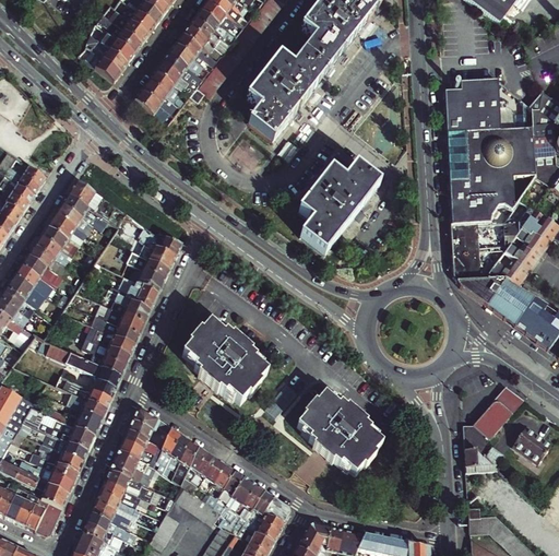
[(137,12),(155,26),(162,18),(140,0),(131,0),(130,1),(140,9),(137,12)]
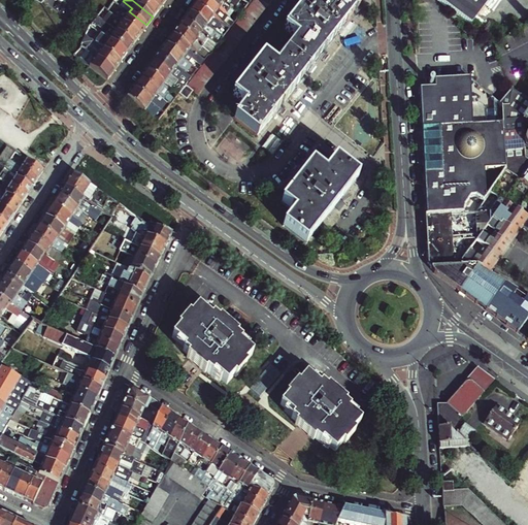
[(132,0),(153,17),(159,8),(149,0),(132,0)]
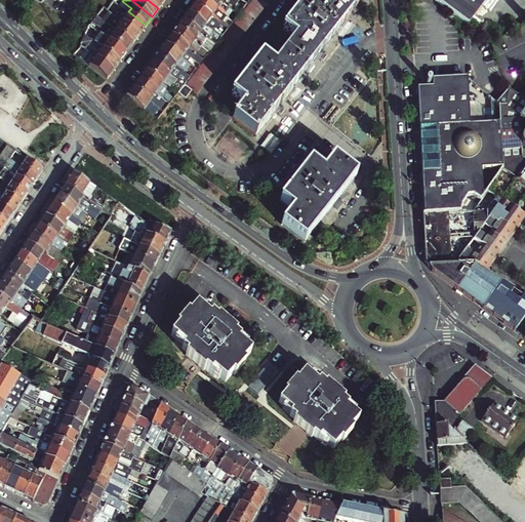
[(148,0),(158,8),(164,0),(148,0)]
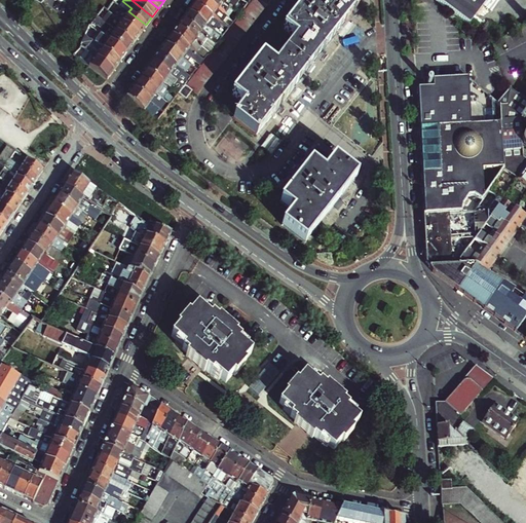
[(197,92),(269,0),(252,0),(186,83),(197,92)]
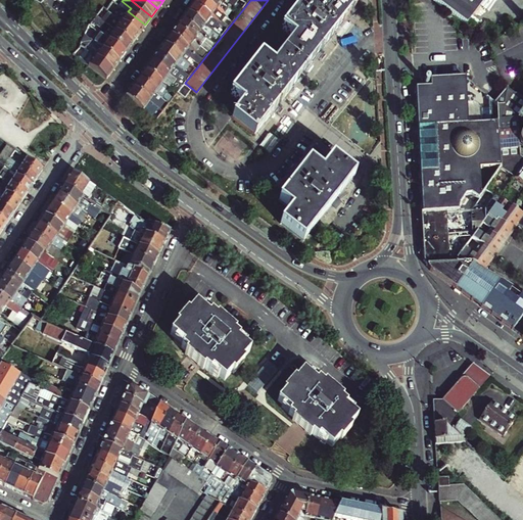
[(194,0),(193,2),(220,22),(225,15),(204,0),(194,0)]
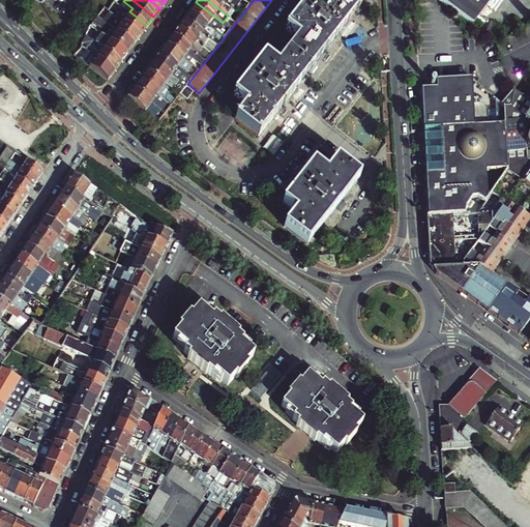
[(207,0),(228,16),(235,21),(237,18),(229,10),(232,6),(227,2),(224,0),(207,0)]
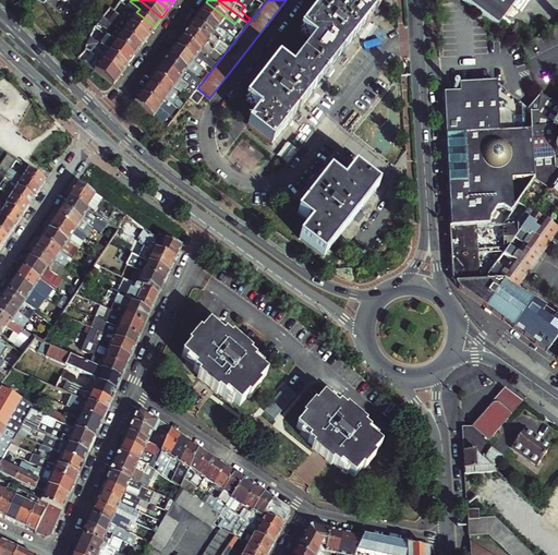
[(235,0),(239,2),(240,0),(244,0),(250,4),(256,10),(259,7),(257,4),(259,1),(257,0),(235,0)]
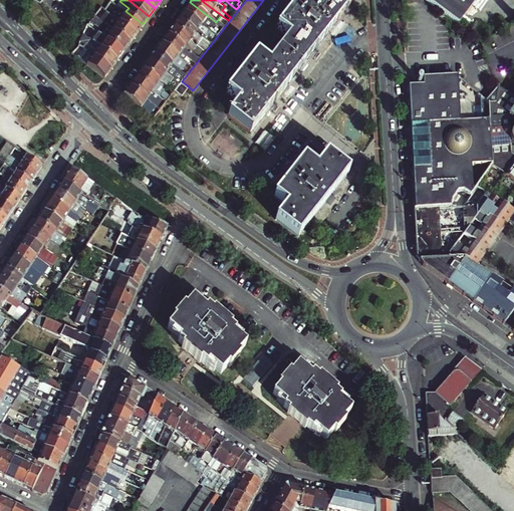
[(239,99),(236,102),(251,114),(244,124),(250,130),(351,1),(350,0),(297,0),(277,26),(288,35),(268,62),(256,52),(236,77),(238,79),(233,84),(231,83),(226,90),(239,99)]
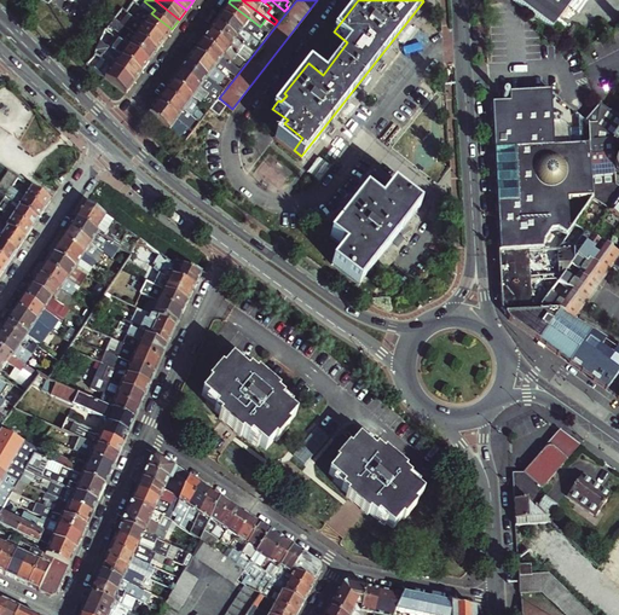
[(516,0),(554,28),(574,0),(516,0)]
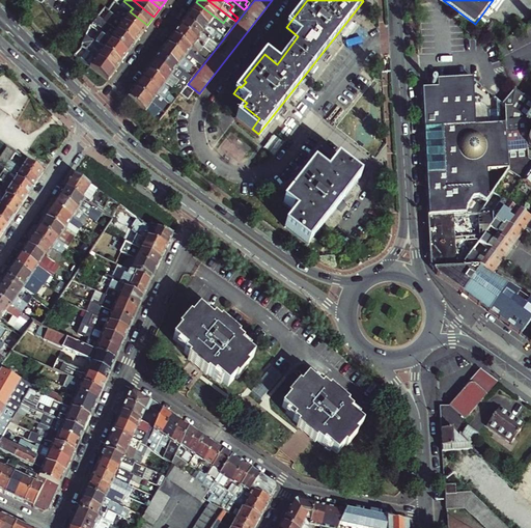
[(229,28),(223,23),(196,2),(191,9),(217,31),(220,26),(227,31),(229,28)]
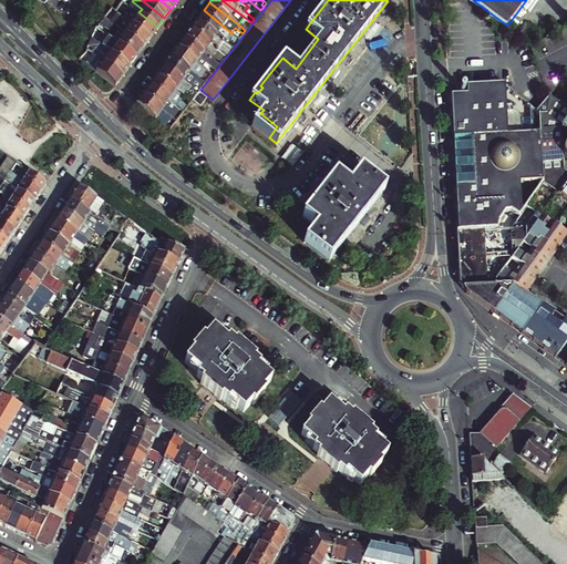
[(129,4),(125,9),(124,10),(135,18),(132,21),(151,37),(157,27),(138,12),(129,4)]
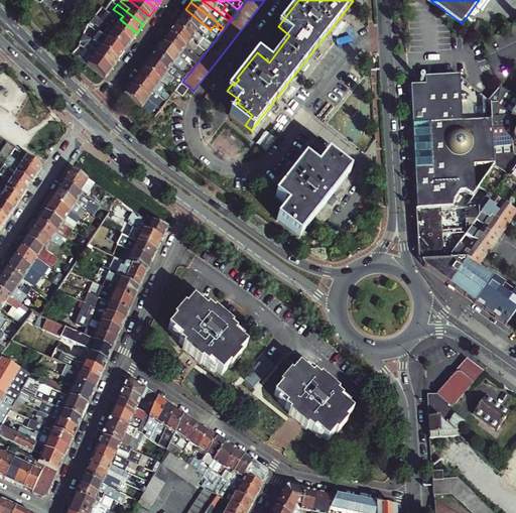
[(237,9),(231,4),(228,8),(234,13),(237,9)]
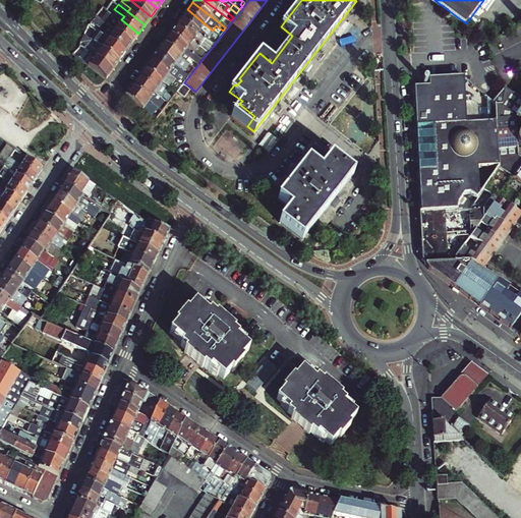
[(96,14),(101,17),(107,8),(106,7),(103,5),(96,14)]
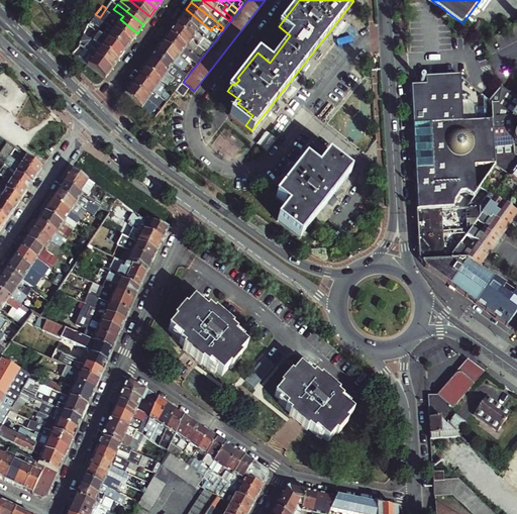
[(228,8),(226,6),(223,10),(231,17),(234,13),(228,8)]
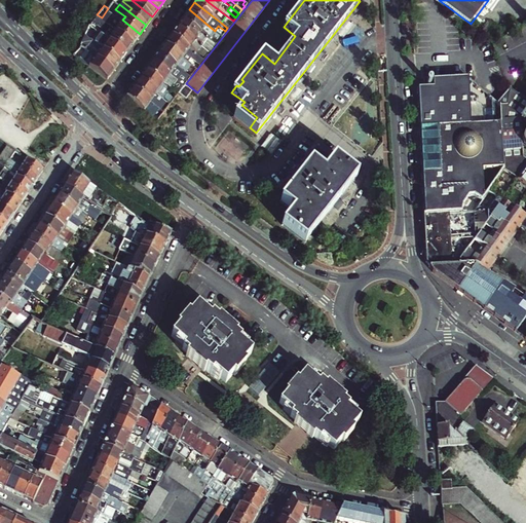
[(183,17),(215,43),(221,36),(215,31),(189,9),(183,17)]
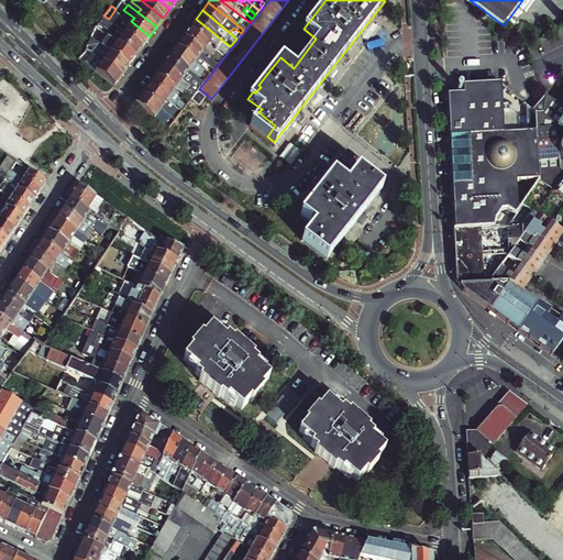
[(142,46),(150,36),(131,21),(123,15),(120,21),(128,26),(123,31),(142,46)]
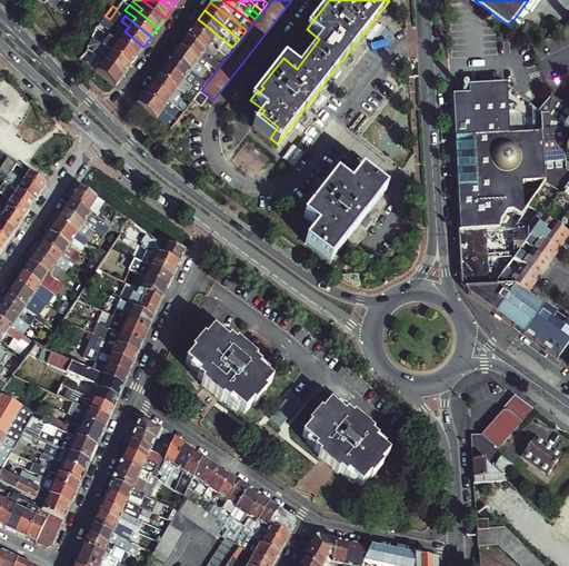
[(227,56),(232,47),(198,19),(192,28),(217,48),(227,56)]
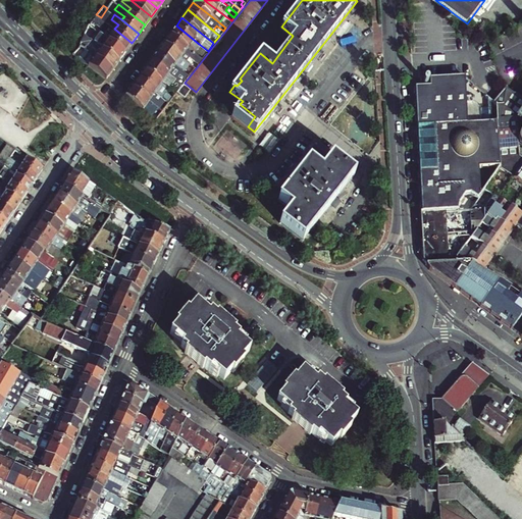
[(496,29),(485,20),(477,32),(487,40),(496,29)]
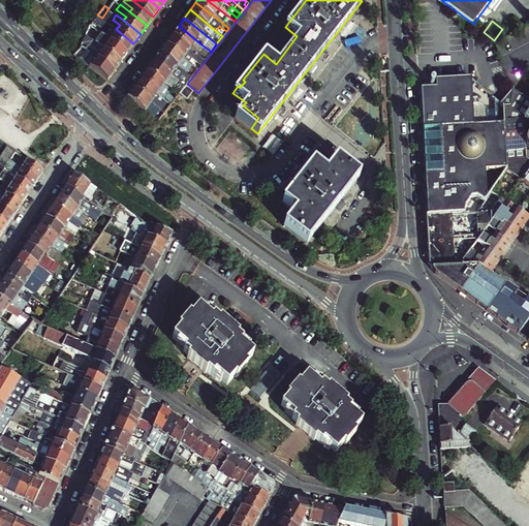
[(133,43),(116,29),(107,22),(103,27),(113,34),(110,38),(128,52),(133,43)]
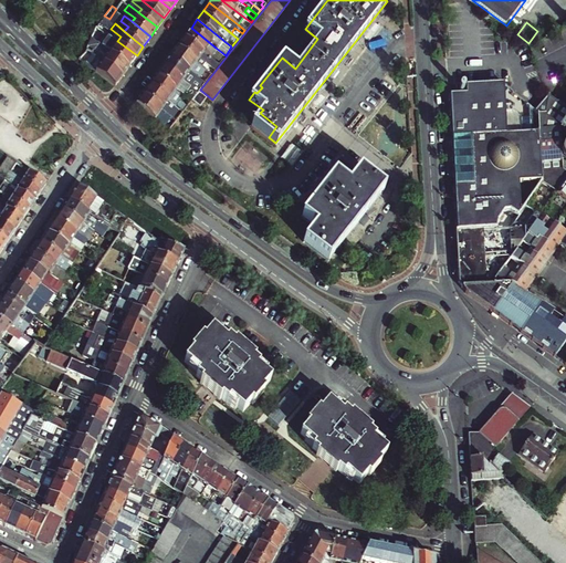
[(94,29),(105,37),(107,33),(96,24),(94,29)]
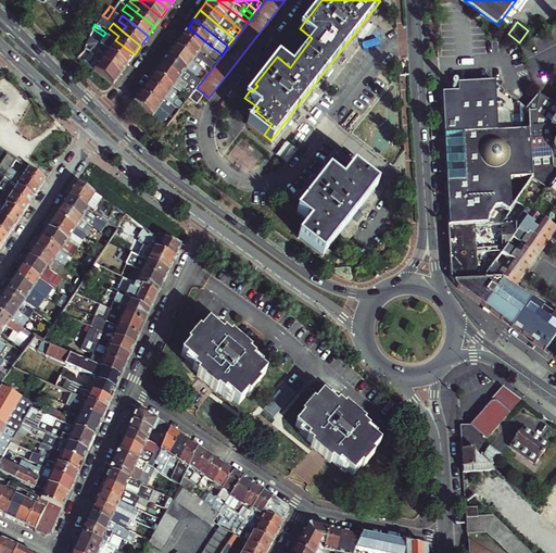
[(188,27),(182,35),(205,54),(209,58),(211,54),(207,52),(212,47),(188,27)]
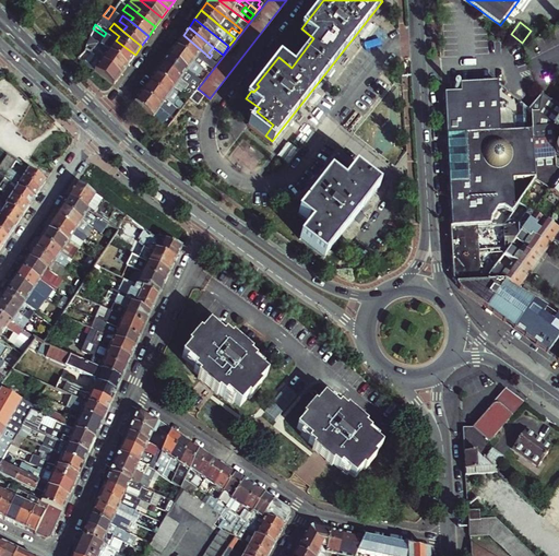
[(109,49),(128,64),(135,55),(116,40),(106,33),(104,36),(103,37),(106,40),(113,45),(109,49)]
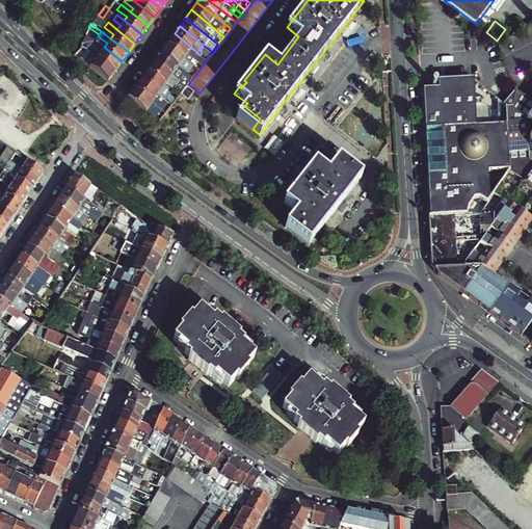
[(196,52),(175,33),(167,42),(184,56),(187,52),(193,57),(196,52)]
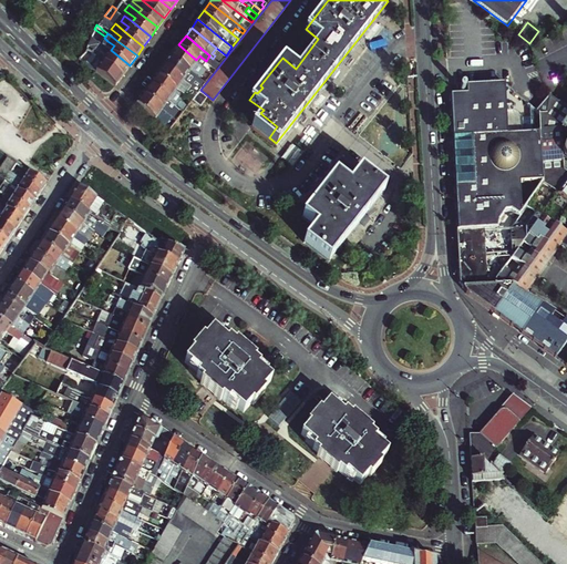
[(114,45),(107,41),(104,45),(111,50),(114,45)]
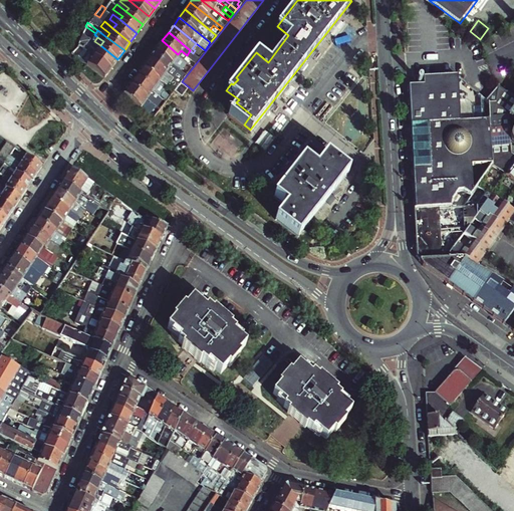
[(111,67),(117,59),(100,45),(94,41),(91,38),(87,43),(96,50),(94,54),(111,67)]
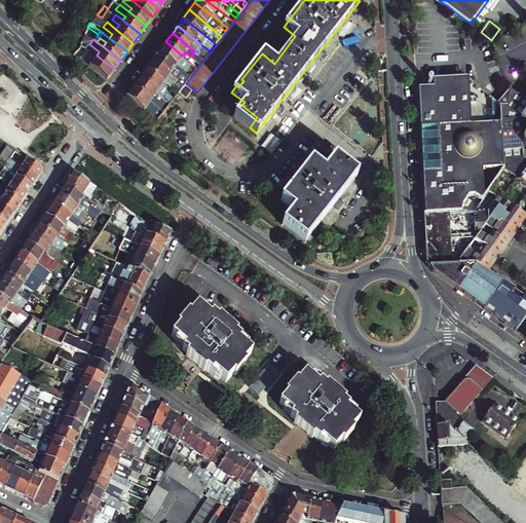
[(182,55),(165,41),(159,50),(176,65),(179,61),(184,66),(188,61),(182,55)]
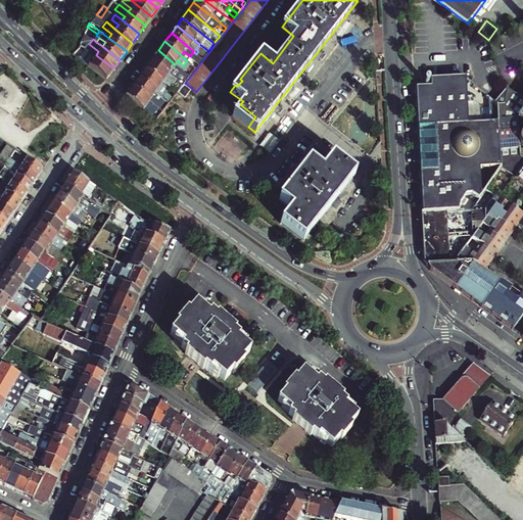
[(83,59),(106,78),(113,68),(96,55),(81,43),(80,45),(77,48),(86,55),(83,59)]
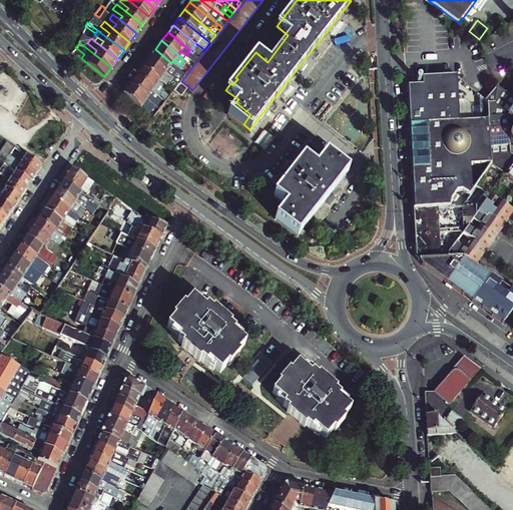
[(184,74),(171,63),(155,49),(149,58),(165,71),(168,68),(174,73),(181,79),(184,74)]
